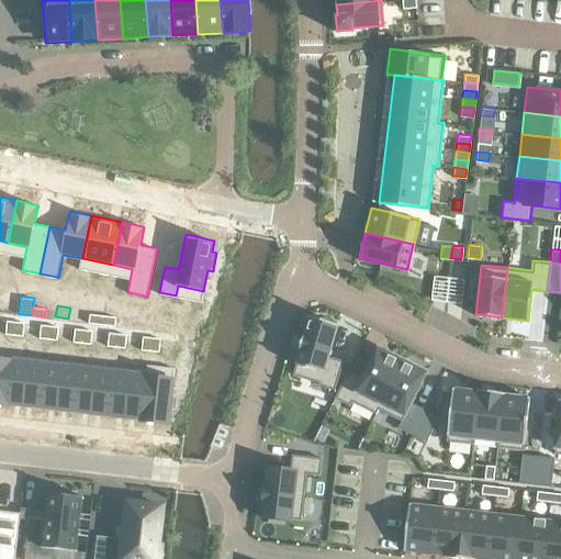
[(88,322),(101,324),(102,314),(89,313),(88,322)]
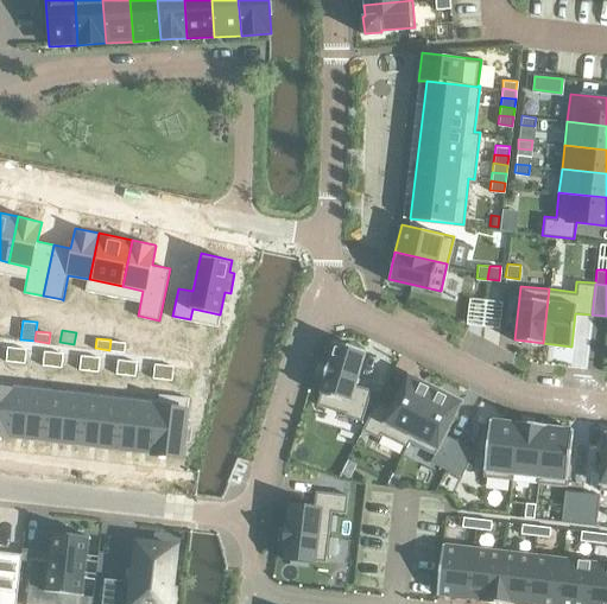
[(125,342),(111,339),(109,350),(124,351),(125,342)]
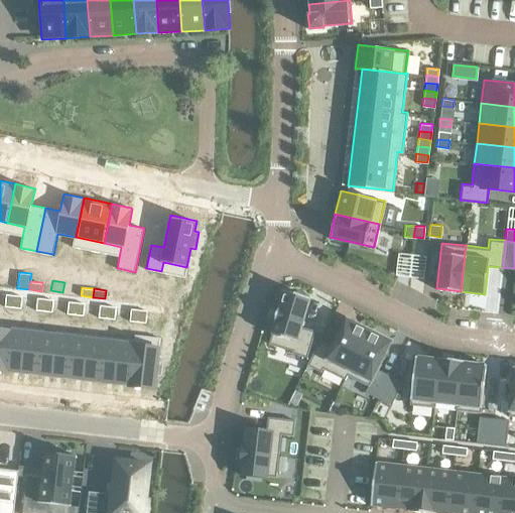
[(271,334),(269,343),(292,350),(291,353),(306,357),(314,330),(301,326),(310,297),(284,288),(270,334),(271,334)]
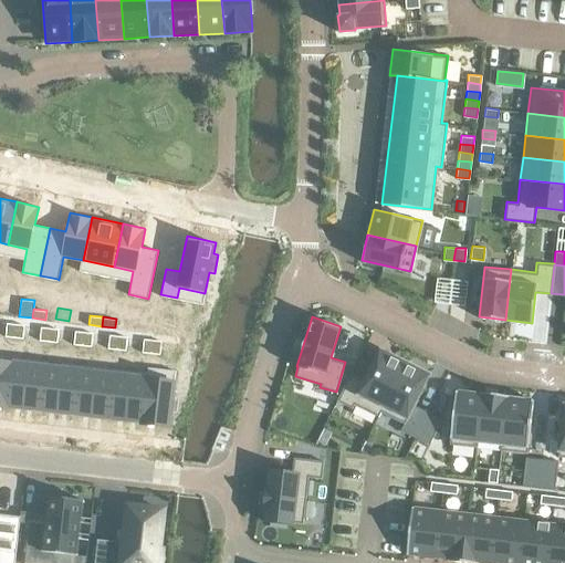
[(4,335),(13,336),(16,323),(6,322),(4,335)]
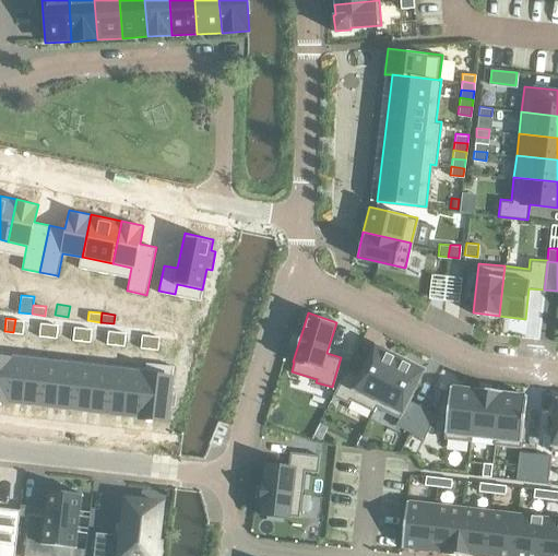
[(22,333),(24,320),(15,319),(13,332),(22,333)]
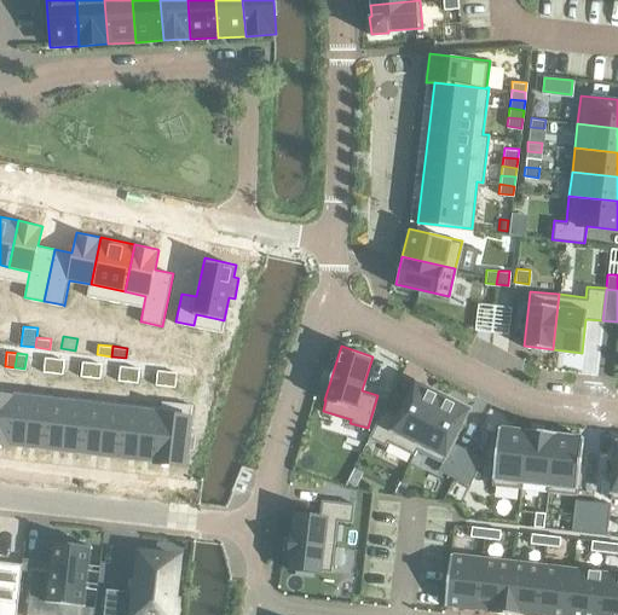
[(42,371),(52,372),(55,357),(44,357),(42,371)]
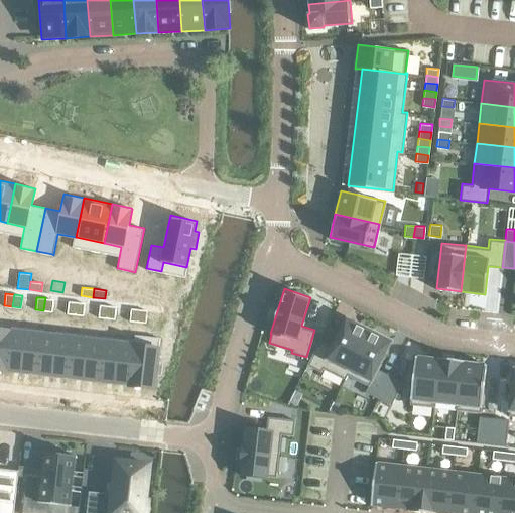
[(51,311),(53,298),(45,297),(43,310),(51,311)]
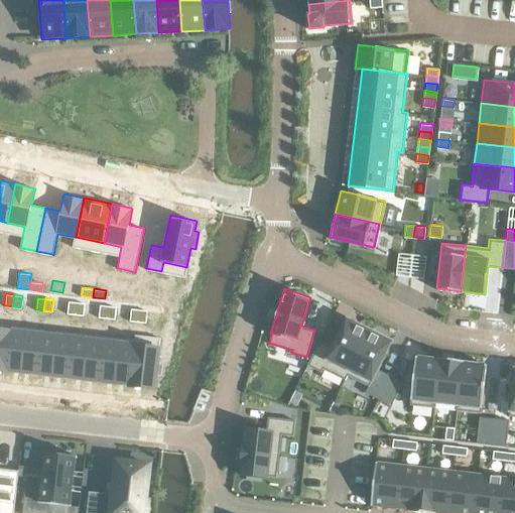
[(67,312),(75,313),(77,301),(68,300),(67,312)]
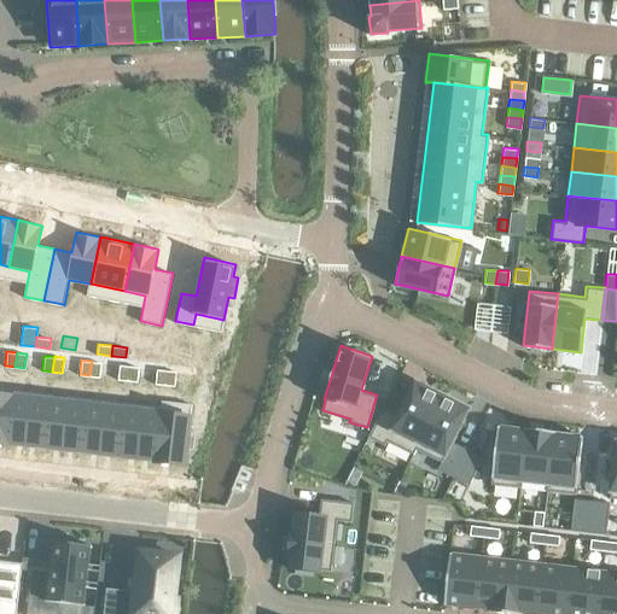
[(99,376),(102,362),(92,361),(89,375),(99,376)]
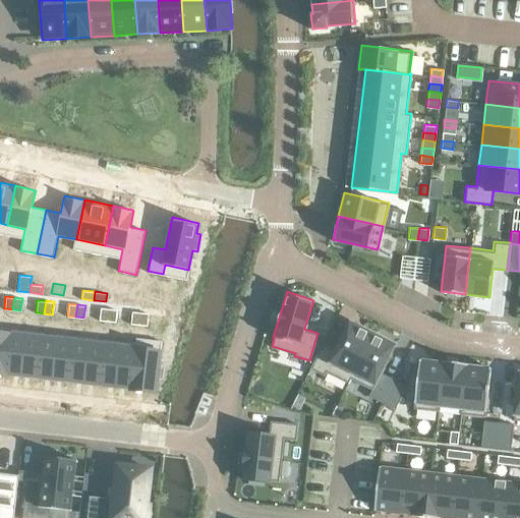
[(99,320),(107,321),(109,308),(100,307),(99,320)]
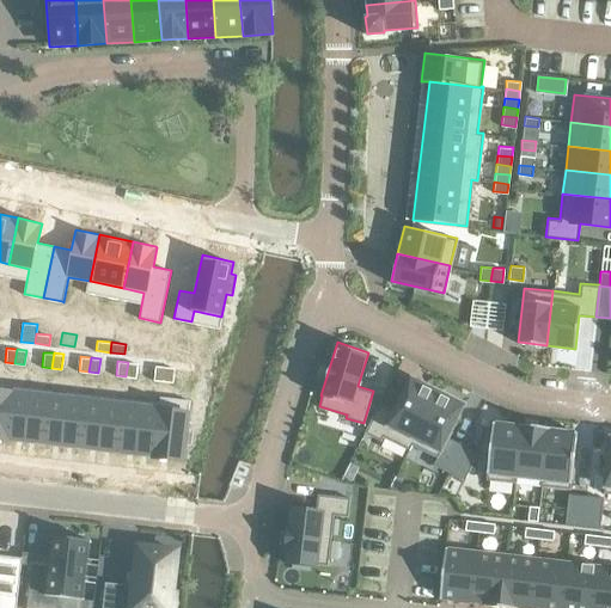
[(135,378),(138,363),(128,362),(126,376),(135,378)]
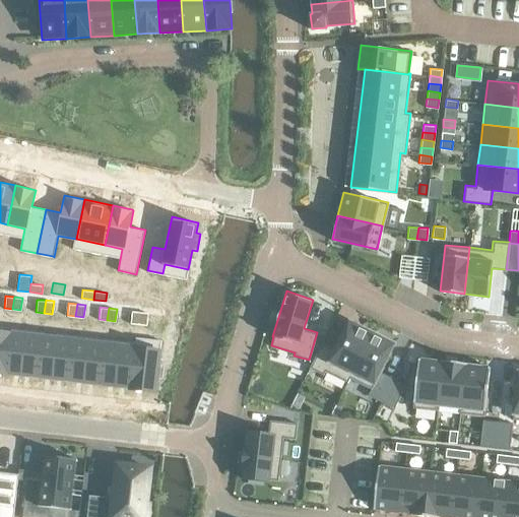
[(130,323),(138,324),(140,311),(131,310),(130,323)]
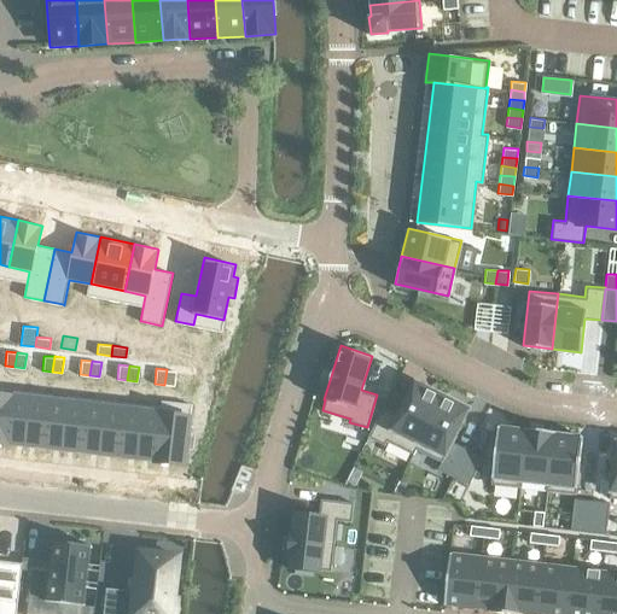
[(174,386),(176,370),(167,369),(164,385),(174,386)]
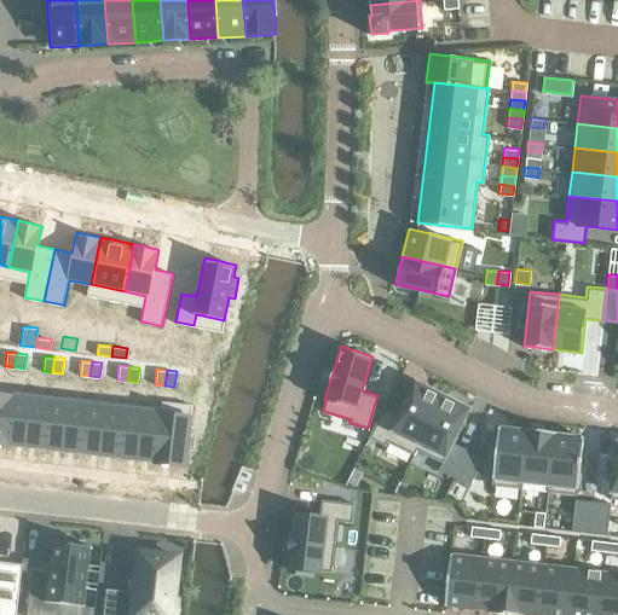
[(382,406),(368,436),(385,445),(387,440),(414,453),(416,448),(415,448),(417,444),(443,392),(415,378),(397,413),(382,406)]
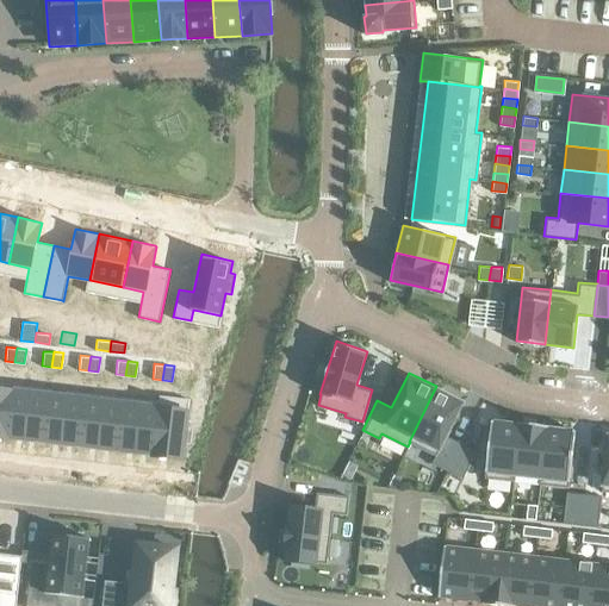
[(0,431),(8,433),(8,430),(7,430),(12,383),(0,381),(0,431)]
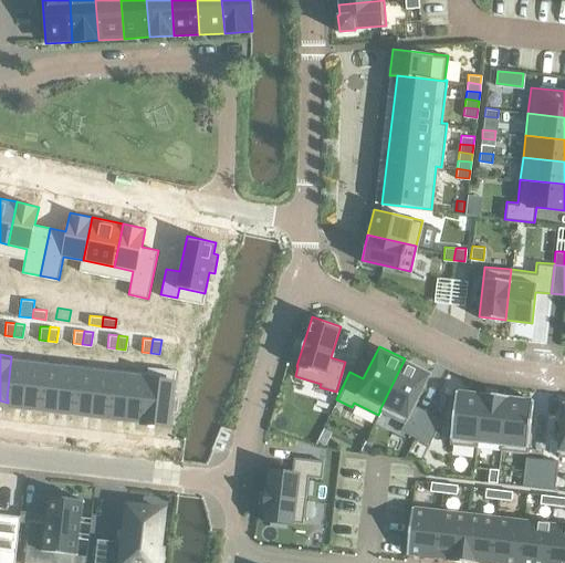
[(11,356),(7,399),(8,399),(23,402),(29,358),(11,356)]
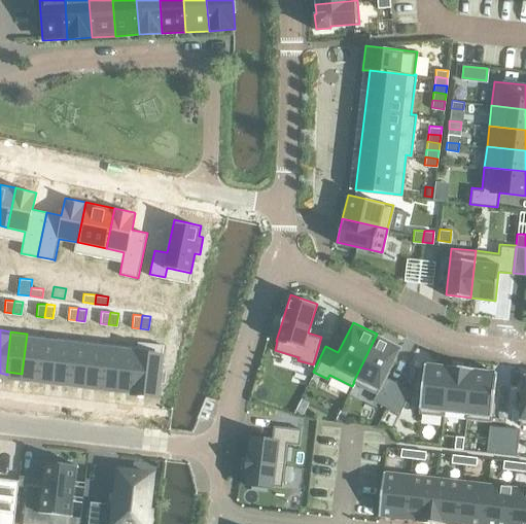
[(27,334),(22,374),(38,376),(42,336),(27,334)]
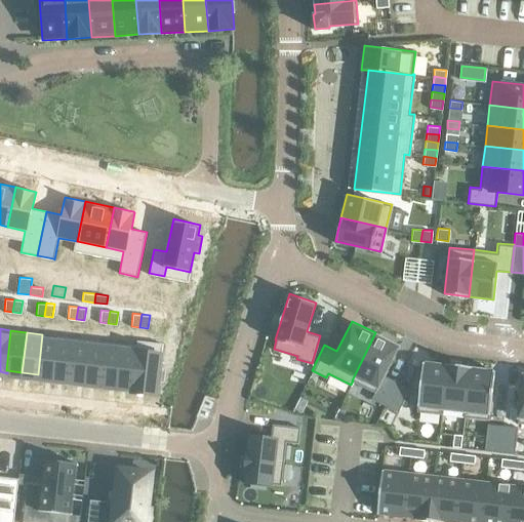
[(354,376),(352,380),(353,380),(374,392),(371,398),(385,404),(396,383),(384,376),(400,345),(375,332),(354,376)]
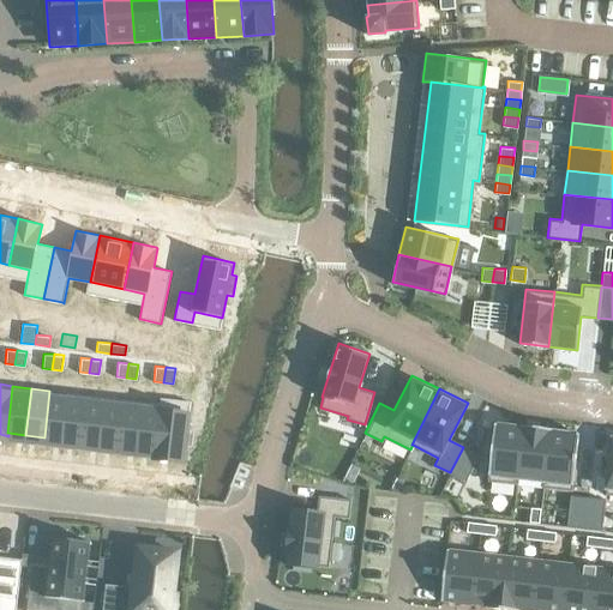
[(49,391),(44,438),(62,440),(68,393),(49,391)]
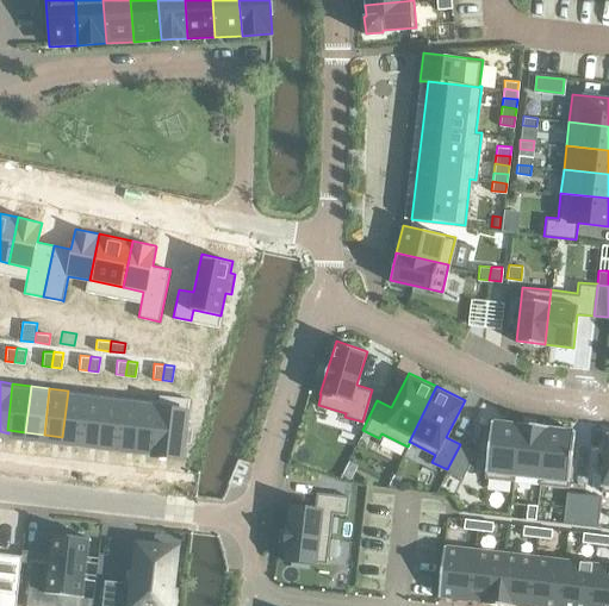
[(68,391),(62,437),(81,438),(86,392),(68,391)]
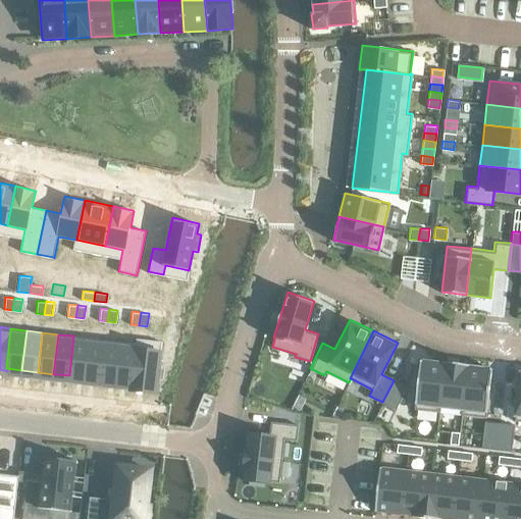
[(73,335),(69,375),(85,377),(90,338),(73,335)]
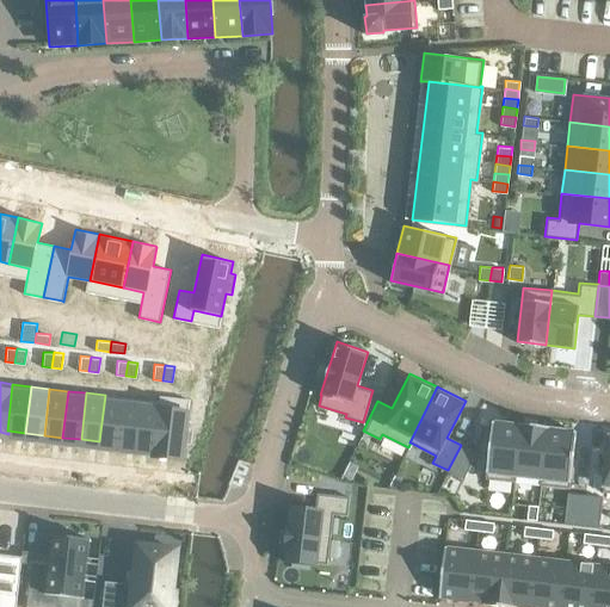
[(105,395),(99,441),(118,444),(123,397),(105,395)]
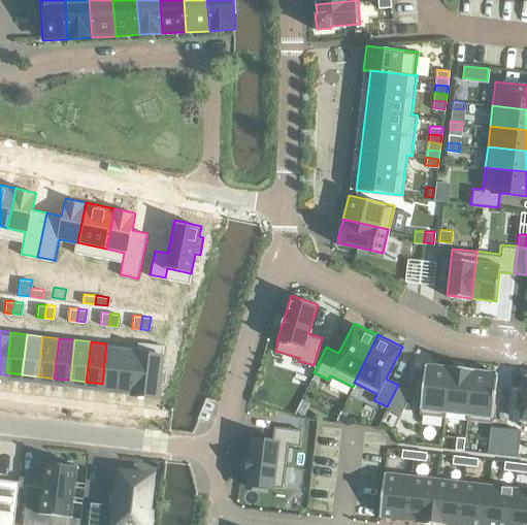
[(106,343),(102,384),(118,386),(123,346),(106,343)]
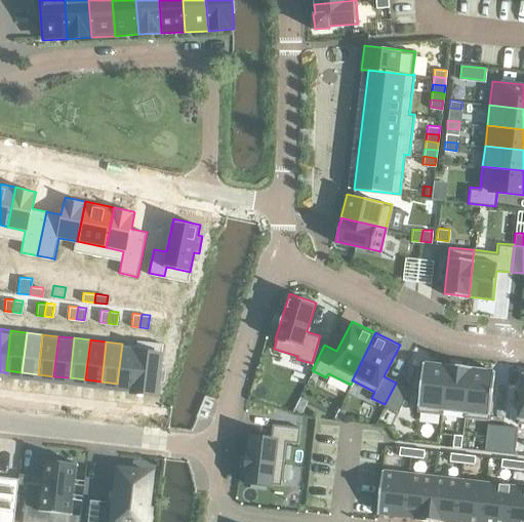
[(122,344),(117,384),(131,385),(133,386),(137,346),(122,344)]
